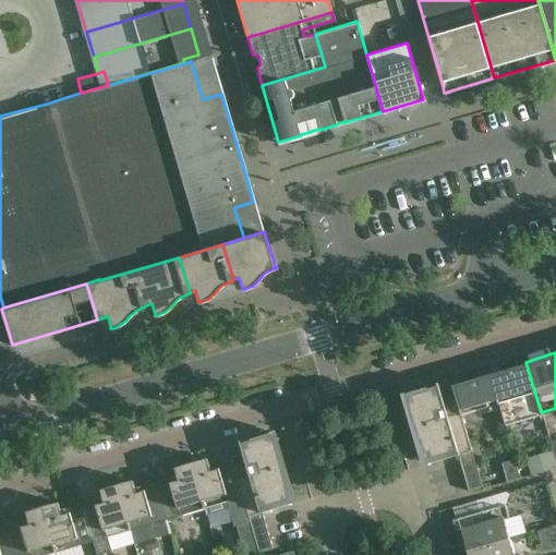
[(526,362),(524,362),(488,373),(498,407),(504,423),(541,412),(526,362)]
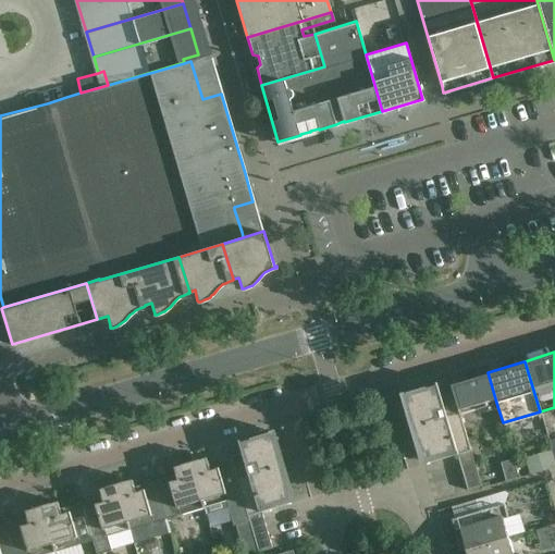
[(488,372),(451,383),(449,383),(452,389),(458,413),(484,405),(485,409),(497,406),(488,372)]
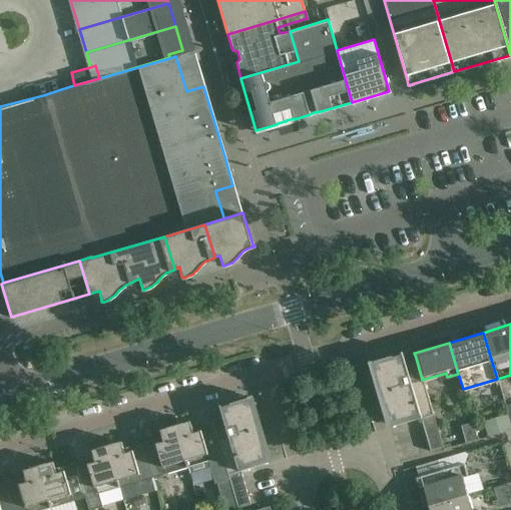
[(442,446),(422,380),(416,358),(404,361),(401,350),(400,351),(401,353),(392,356),(391,354),(374,359),(380,382),(388,404),(392,416),(394,420),(391,422),(393,425),(394,425),(394,424),(419,417),(429,449),(442,446)]
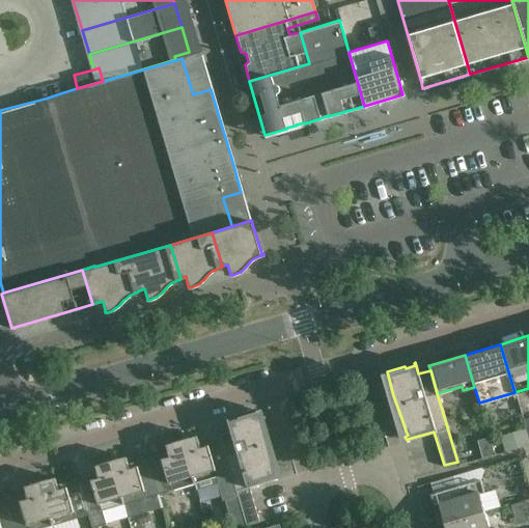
[(218,433),(218,435),(229,471),(235,493),(245,524),(257,520),(248,485),(274,478),(276,478),(275,474),(272,474),(255,410),(237,416),(238,417),(228,420),(227,417),(226,418),(229,428),(218,433)]
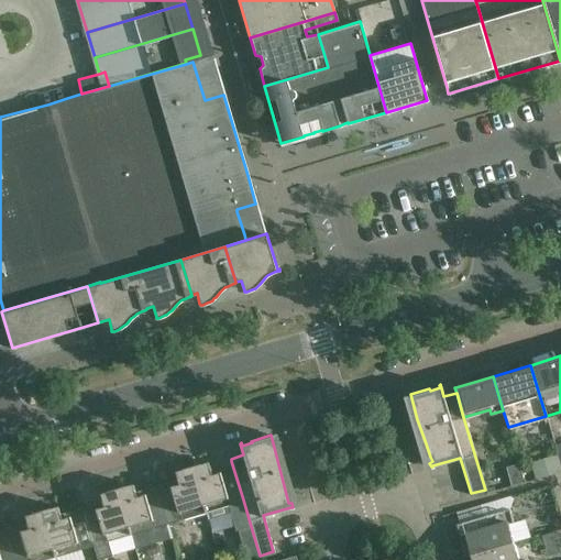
[(531,464),(535,476),(559,469),(556,457),(531,464)]
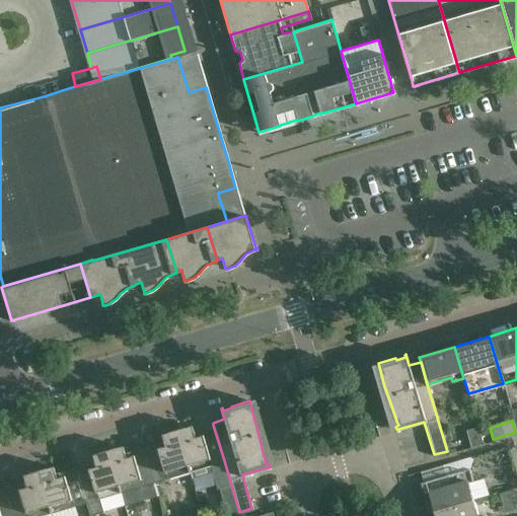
[(187,464),(189,470),(191,476),(211,470),(215,486),(230,482),(224,460),(213,425),(214,430),(195,436),(191,424),(175,429),(187,464)]
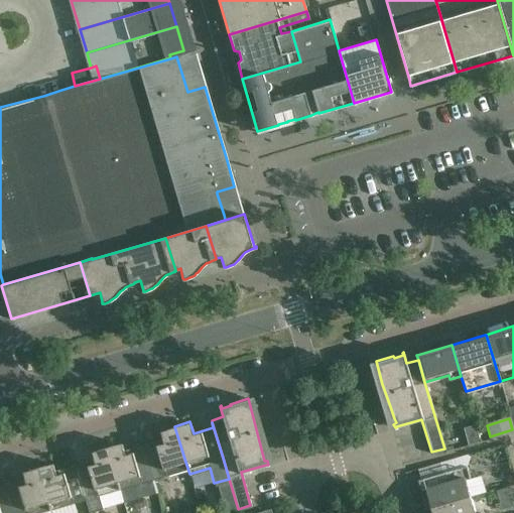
[(474,422),(464,425),(468,443),(479,439),(474,422)]
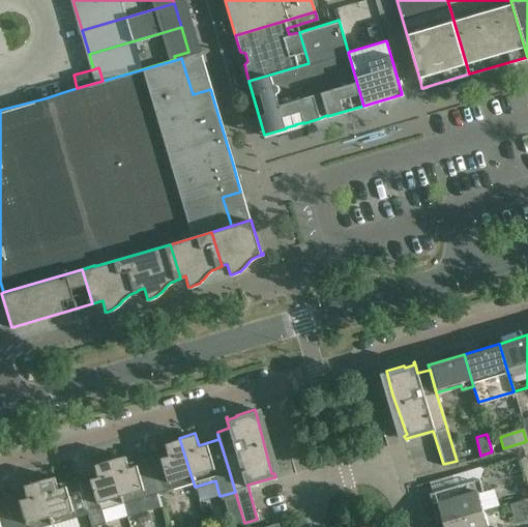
[(157,492),(193,480),(191,474),(179,438),(165,442),(168,455),(148,460),(157,492)]
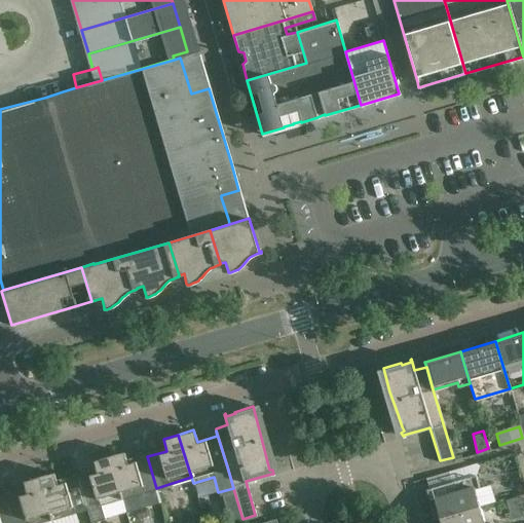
[(123,450),(108,455),(121,498),(156,488),(147,456),(127,462),(123,450)]
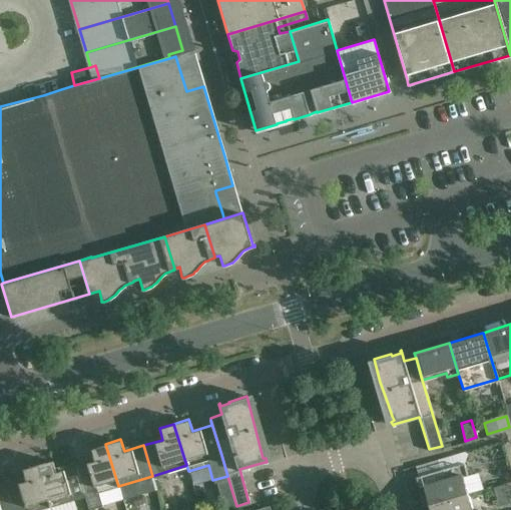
[(118,486),(105,444),(90,448),(94,460),(74,465),(83,496),(87,509),(108,503),(104,490),(118,486)]
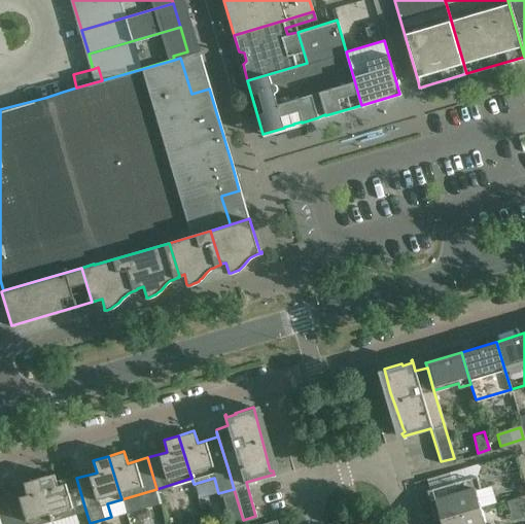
[(50,520),(85,510),(76,478),(57,484),(54,472),(38,477),(50,520)]
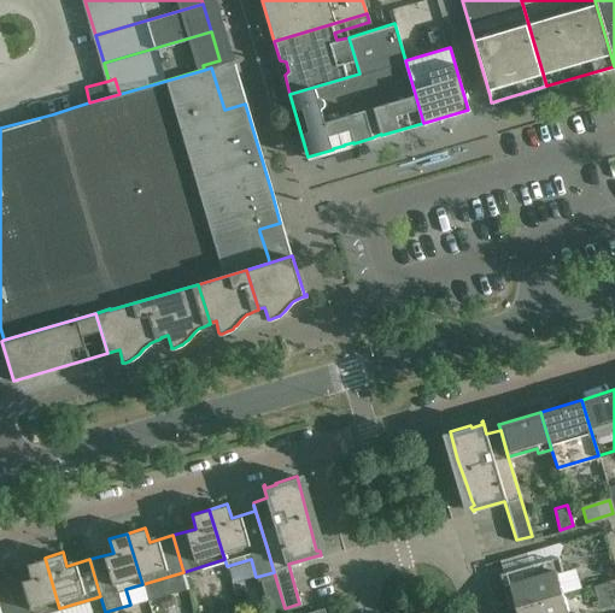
[(515,606),(561,593),(555,572),(561,570),(556,555),(498,572),(503,587),(509,585),(515,606)]
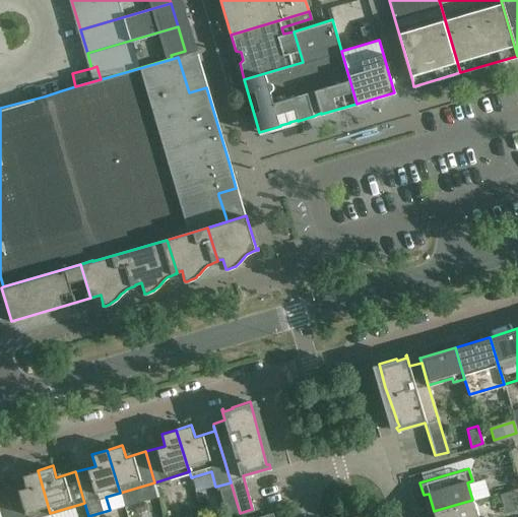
[(25,487),(6,492),(13,516),(35,516),(50,513),(38,470),(22,474),(25,487)]
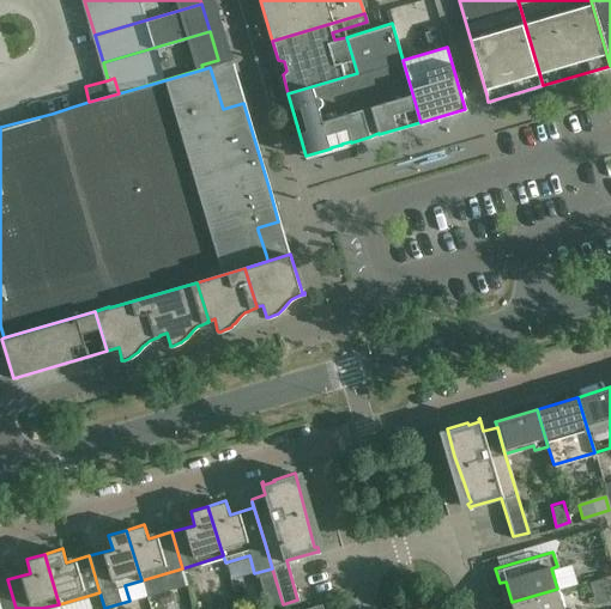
[(610,572),(600,576),(609,600),(610,597),(610,572)]
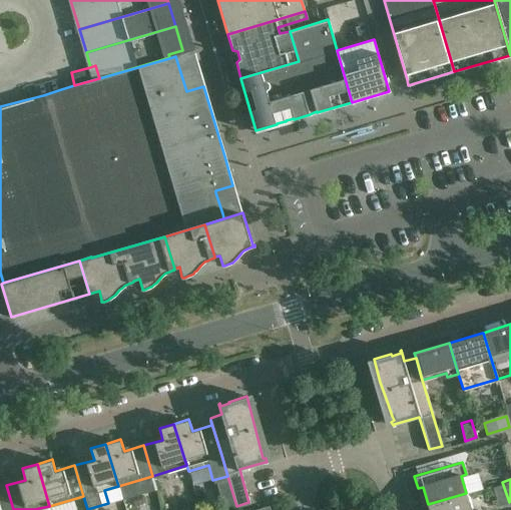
[(0,509),(13,509),(6,485),(0,487),(0,509)]
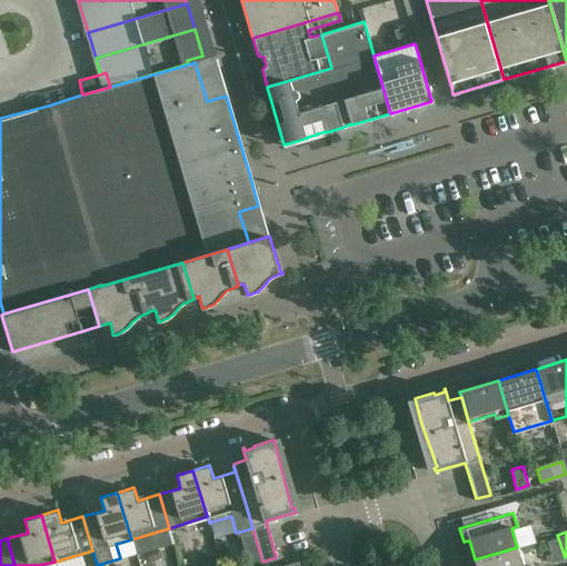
[(528,565),(528,564),(523,565),(517,547),(475,559),(476,565),(528,565)]
